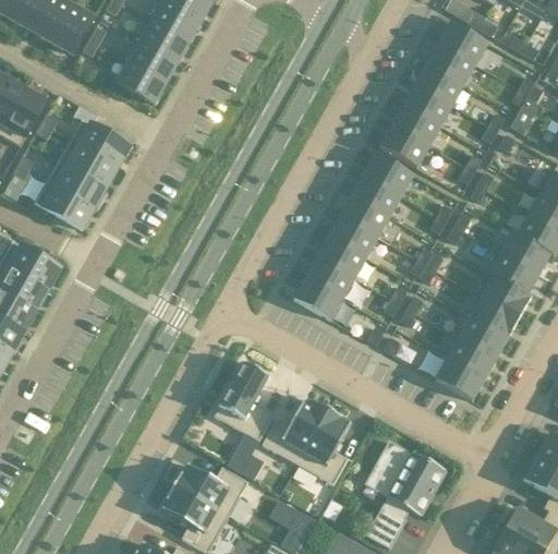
[(0,0),(0,11),(10,17),(20,0),(0,0)]
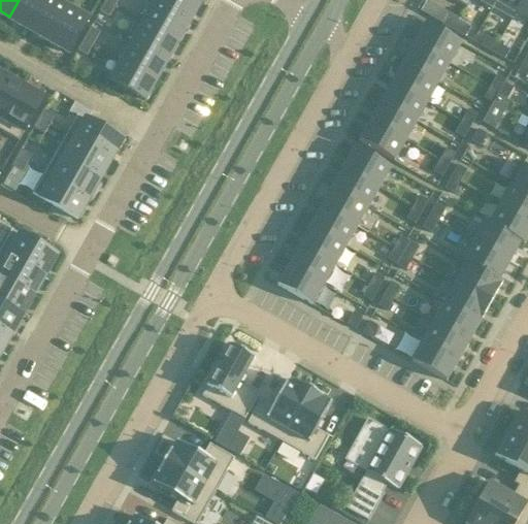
[(19,0),(9,17),(29,28),(44,0),(19,0)]
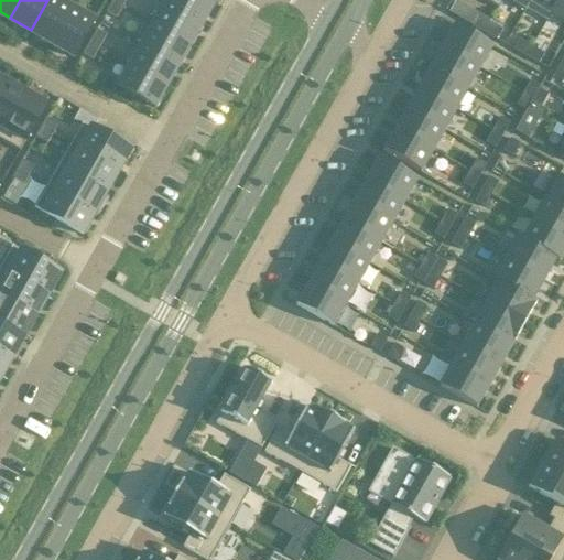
[(47,0),(31,30),(52,41),(73,6),(63,0),(47,0)]
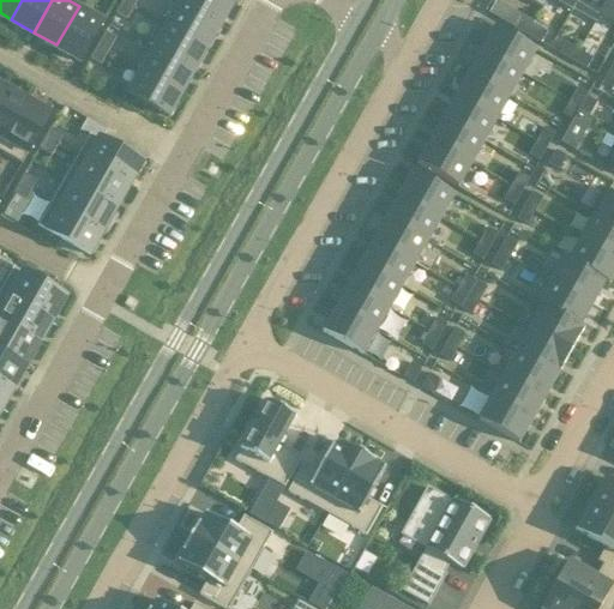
[(116,11),(126,17),(134,2),(130,0),(122,0),(116,11)]
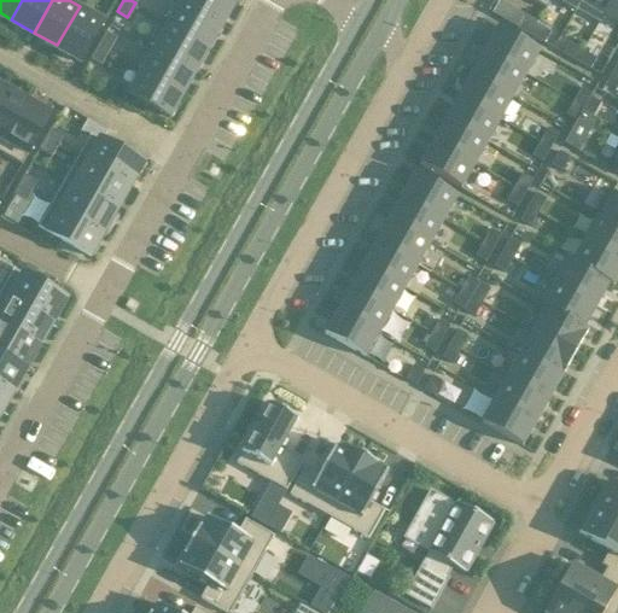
[(169,22),(209,44),(222,21),(185,0),(181,0),(169,22)]
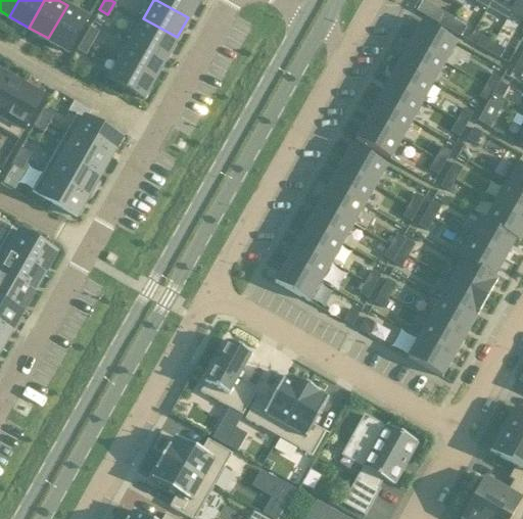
[(156,0),(188,17),(197,0),(156,0)]
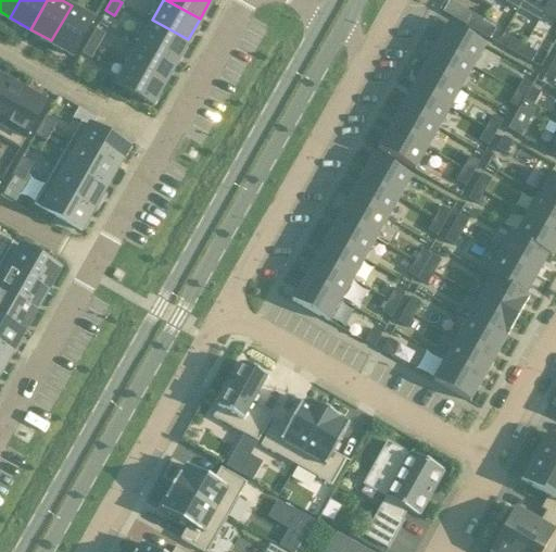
[(520,0),(518,4),(539,16),(542,12),(541,12),(547,0),(520,0)]
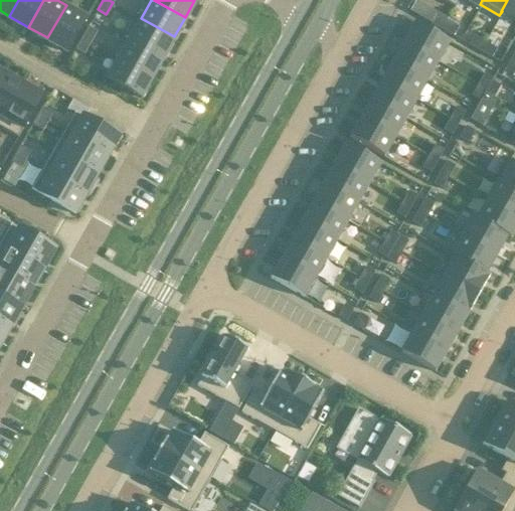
[(502,11),(514,18),(514,0),(507,0),(501,11),(502,11)]
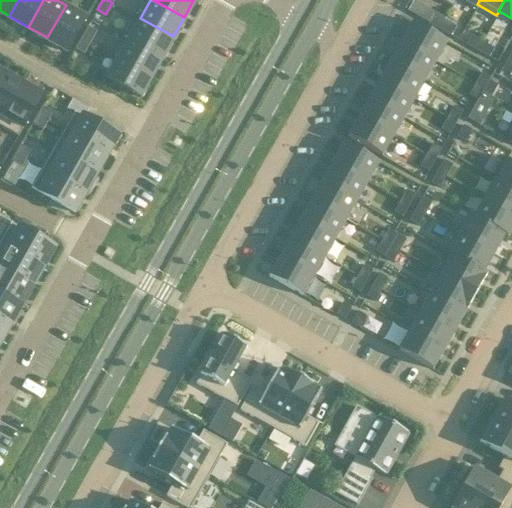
[(85,16),(66,5),(47,37),(66,49),(85,16)]
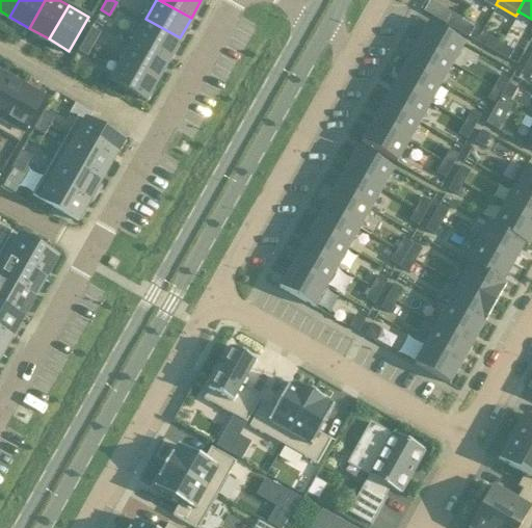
[(447,20),(459,27),(464,18),(452,11),(451,15),(447,20)]
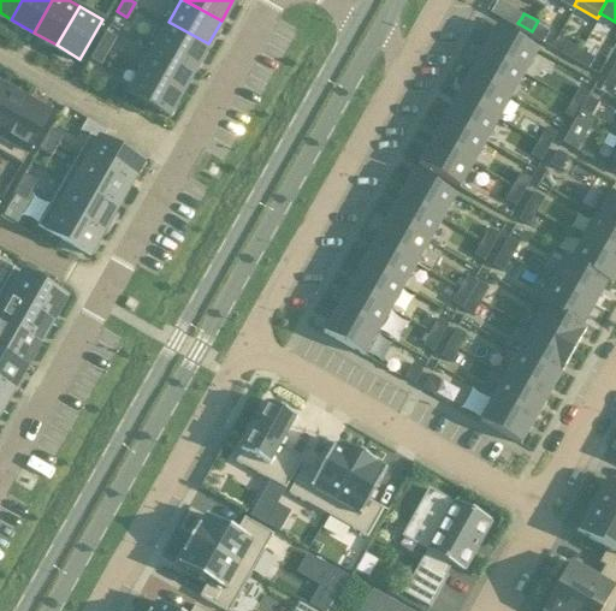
[(538,21),(532,31),(545,39),(549,33),(551,29),(538,21)]
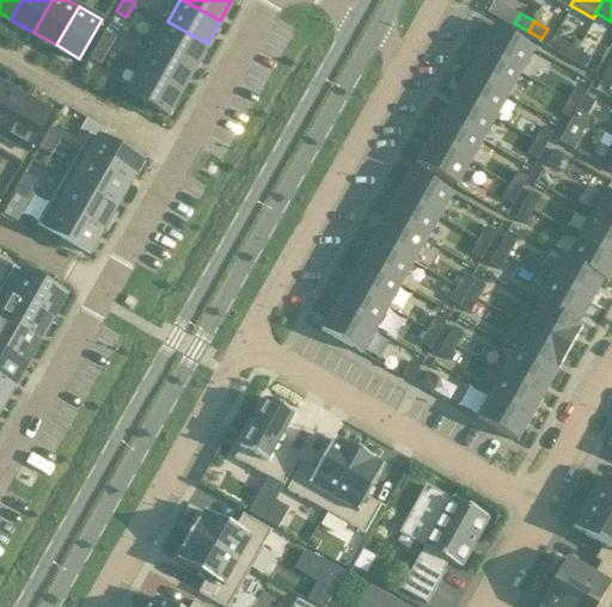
[(207,43),(167,22),(154,43),(194,66),(207,43)]
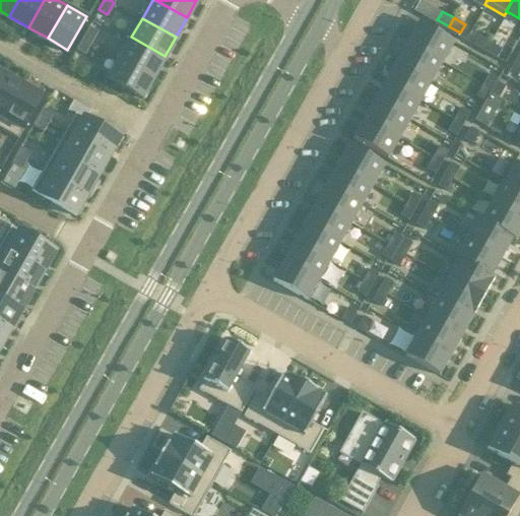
[(409,41),(445,60),(456,40),(420,20),(409,41)]
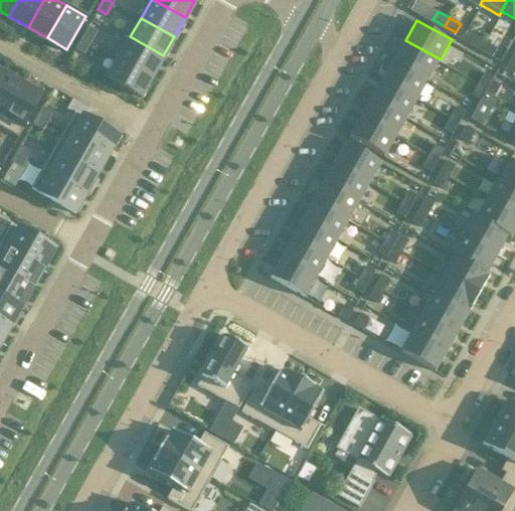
[(82,35),(91,40),(98,29),(89,24),(82,35)]
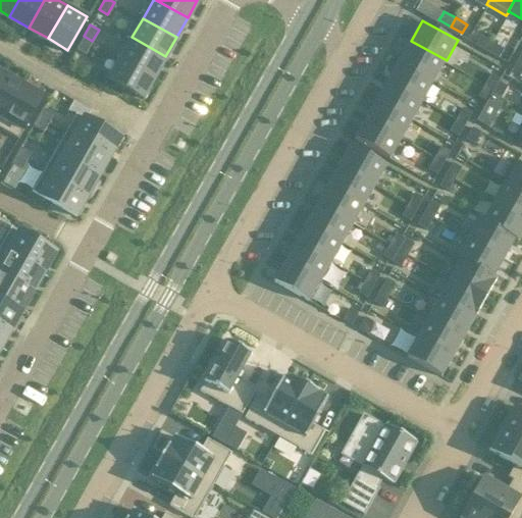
[(477,42),(489,48),(494,40),(482,33),(480,36),(477,42)]
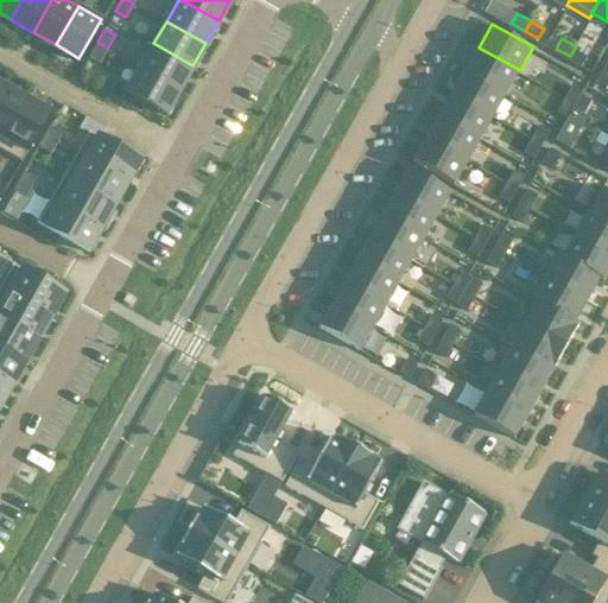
[(89,55),(100,61),(107,48),(97,42),(89,55)]
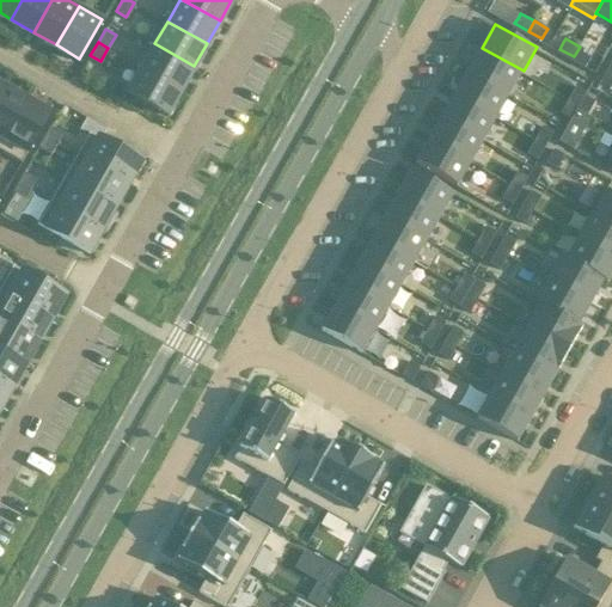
[(194,66),(154,43),(141,66),(181,89),(194,66)]
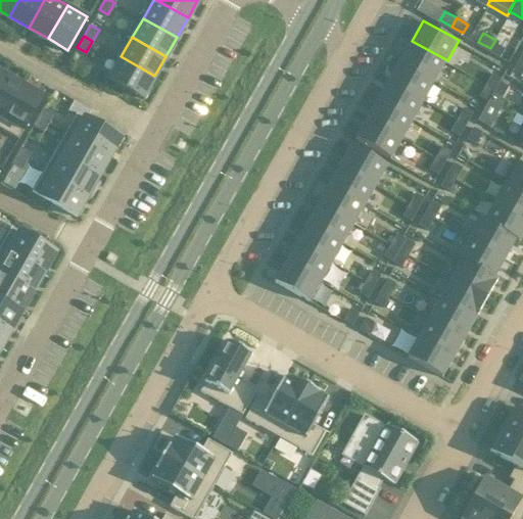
[(502,55),(505,49),(507,46),(495,40),(490,48),(502,55)]
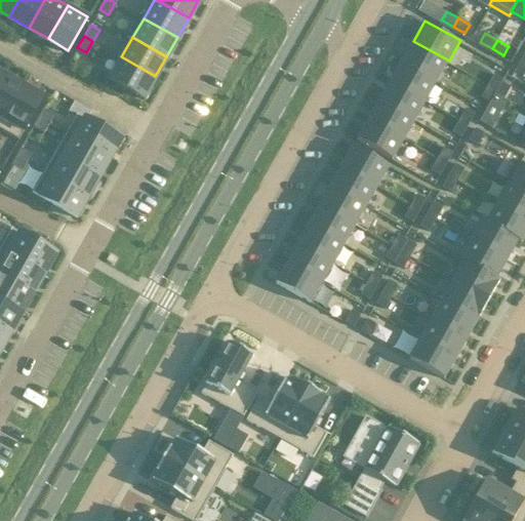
[(403,59),(438,80),(449,61),(413,41),(403,59)]
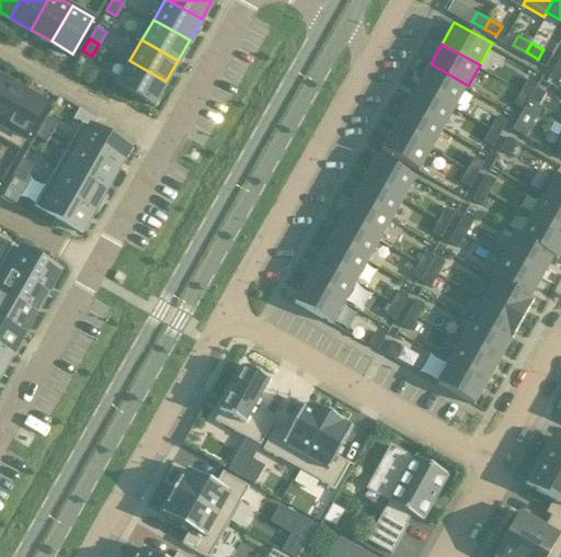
[(560,77),(560,74),(560,61),(557,59),(550,71),(560,77)]
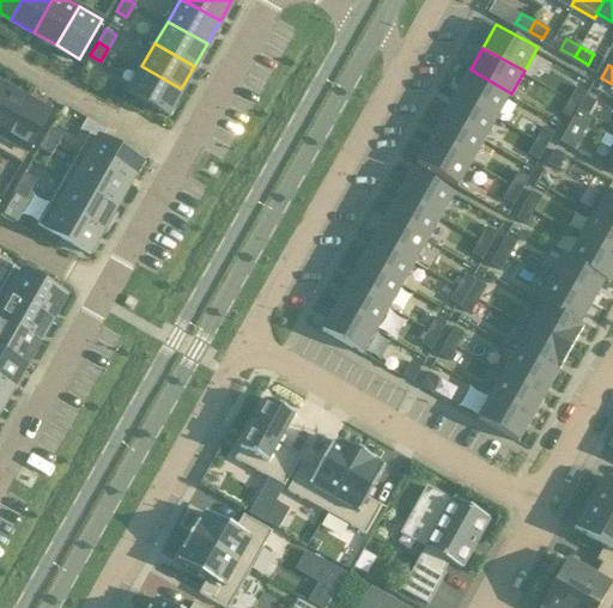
[(181,89),(141,66),(128,90),(168,113),(181,89)]
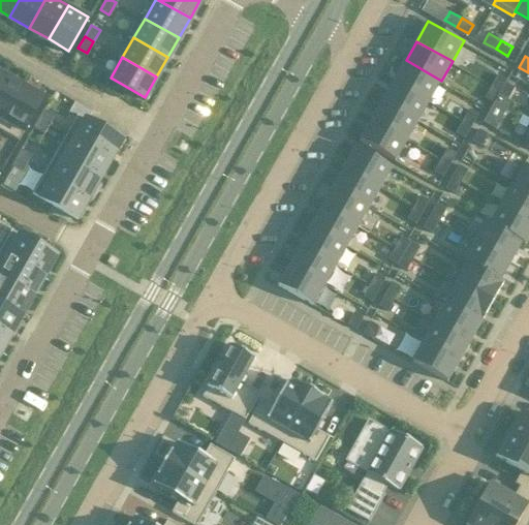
[(395,80),(430,100),(441,81),(406,60),(395,80)]
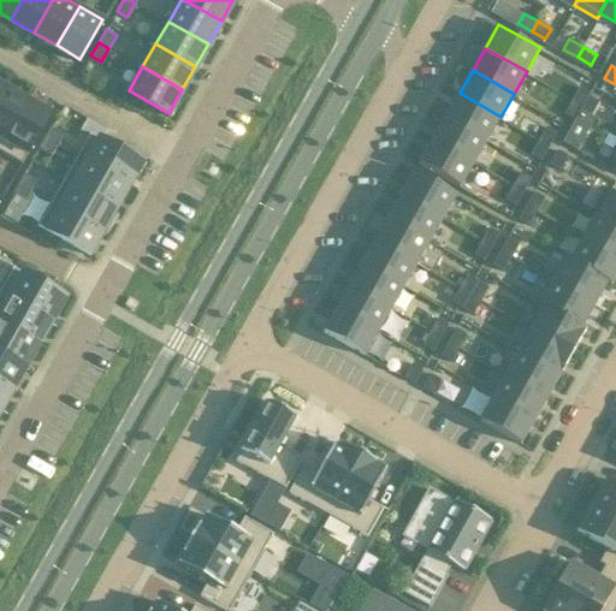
[(0,90),(0,143),(27,98),(4,84),(0,90)]
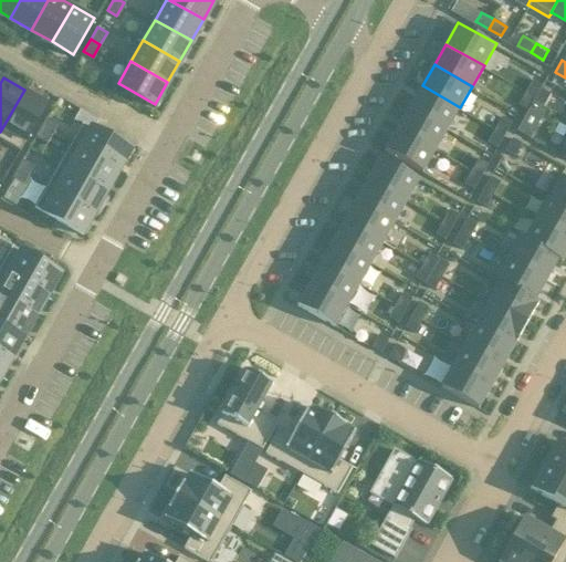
[(534,95),(540,86),(542,83),(532,77),(525,90),(534,95)]
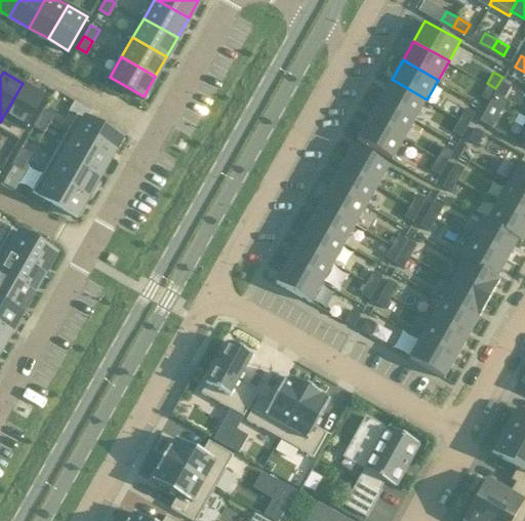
[(416,118),(427,99),(392,79),(380,98),(416,118)]
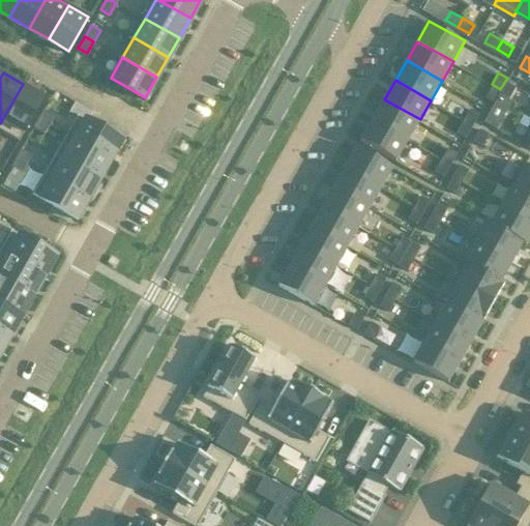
[(500,89),(499,92),(508,97),(514,85),(505,81),(500,89)]
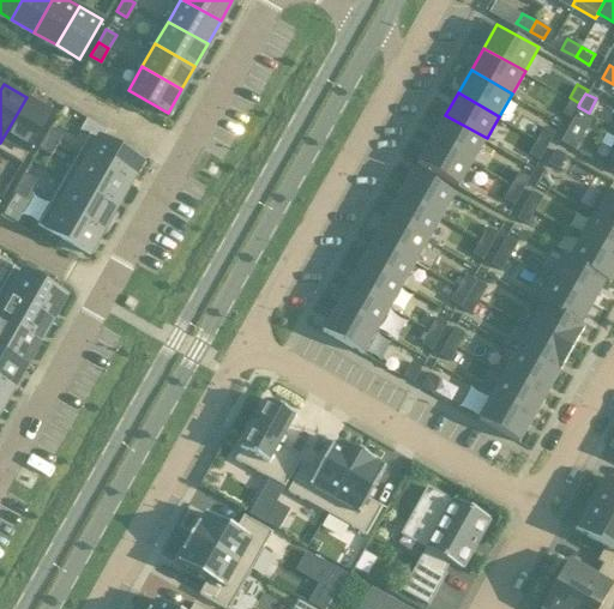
[(26,97),(0,143),(0,148),(22,160),(50,110),(26,97)]
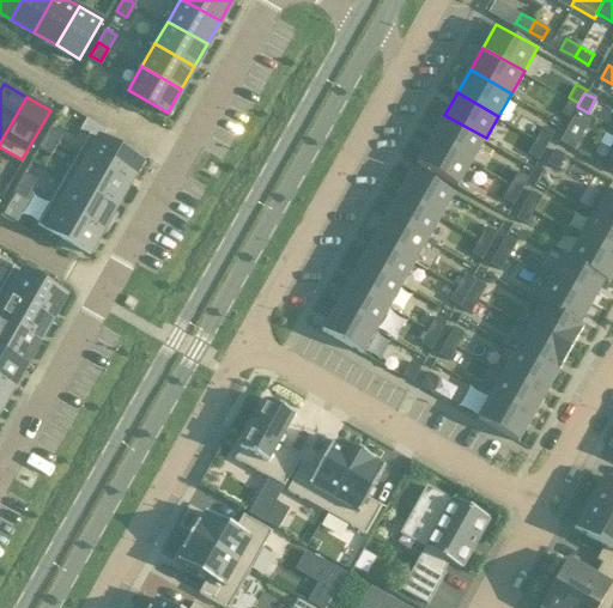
[(571,116),(577,107),(578,103),(569,97),(560,110),(571,116)]
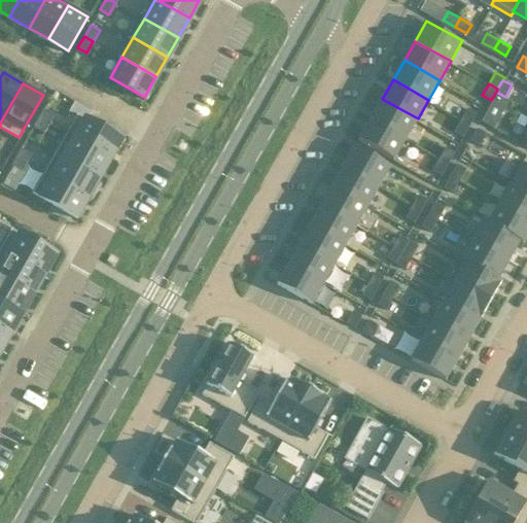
[(496,92),(491,100),(489,103),(498,108),(505,97),(496,92)]
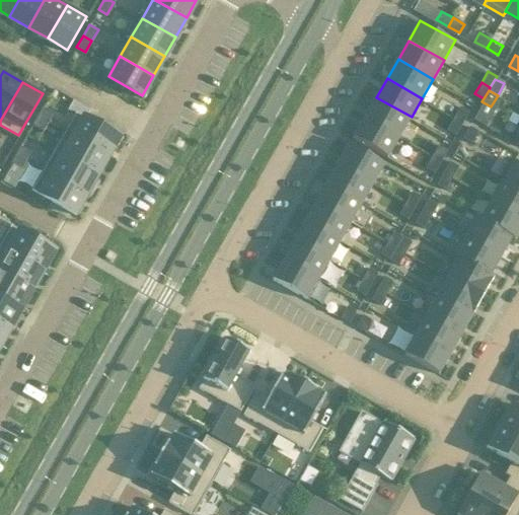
[(366,117),(400,136),(412,117),(376,97),(366,117)]
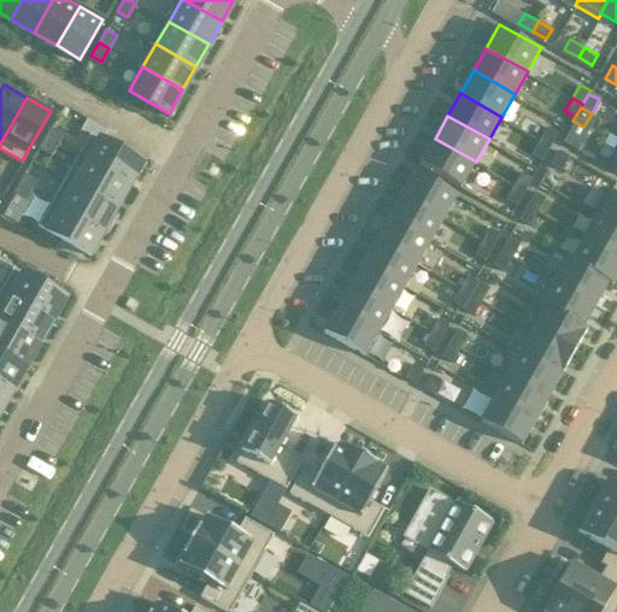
[(559,131),(553,128),(550,125),(541,139),(552,145),(559,131)]
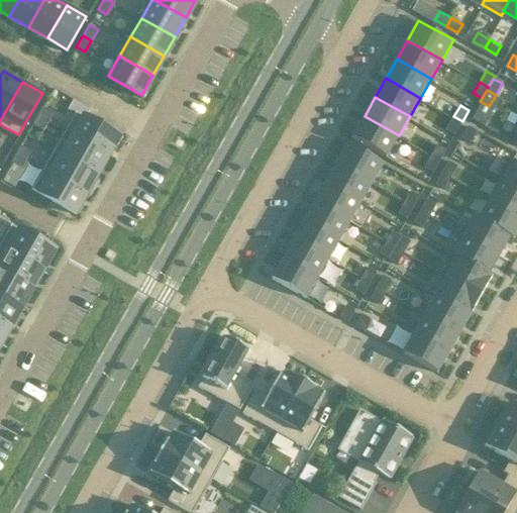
[(37,114),(47,120),(53,112),(41,106),(37,114)]
